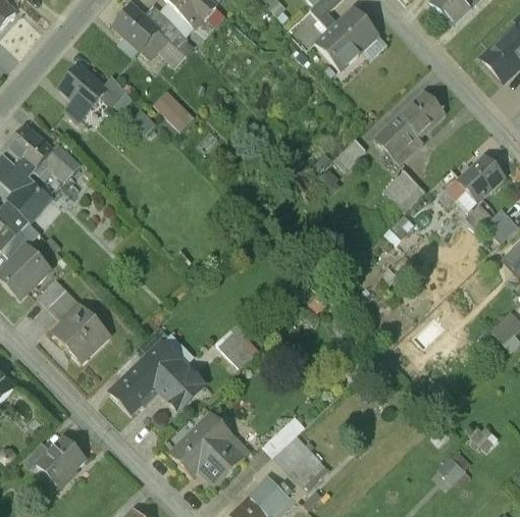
[(0,31),(17,12),(3,0),(0,0),(0,31)]
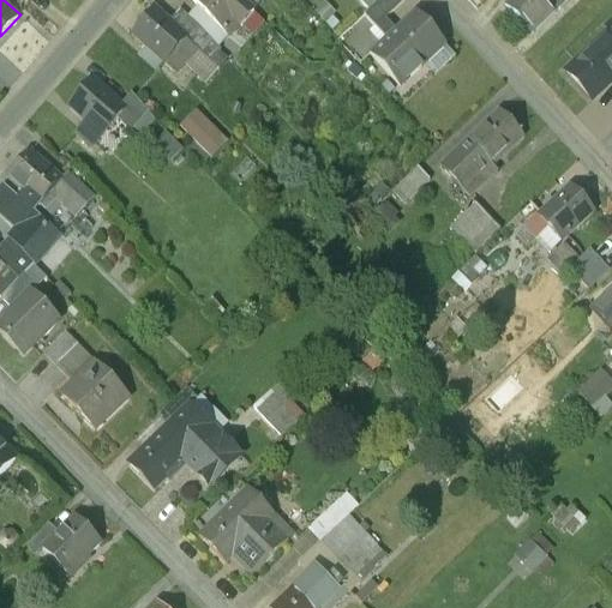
[(196,0),(199,4),(208,13),(227,32),(228,31),(238,19),(244,24),(255,12),(241,0),(196,0)]
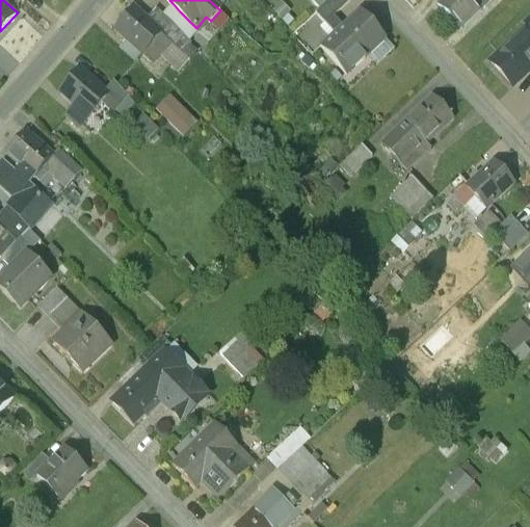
[(328,0),(318,9),(327,20),(350,0),(328,0)]
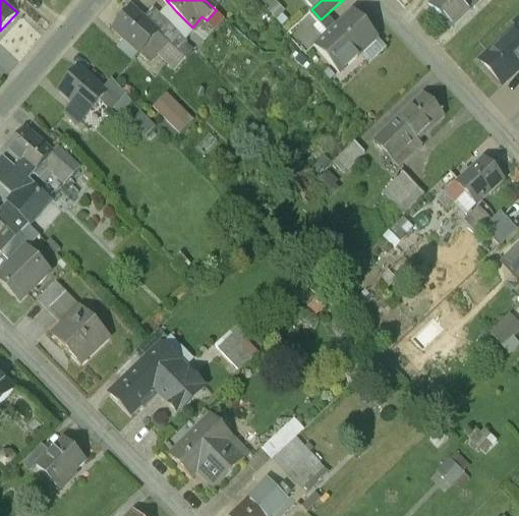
[(429,0),(451,23),(469,6),(464,0),(429,0)]
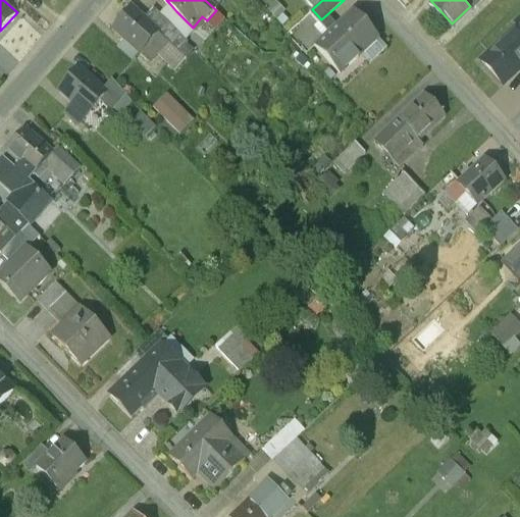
[(176,11),(169,3),(160,13),(168,19),(186,38),(195,28),(194,27),(193,28),(176,11)]
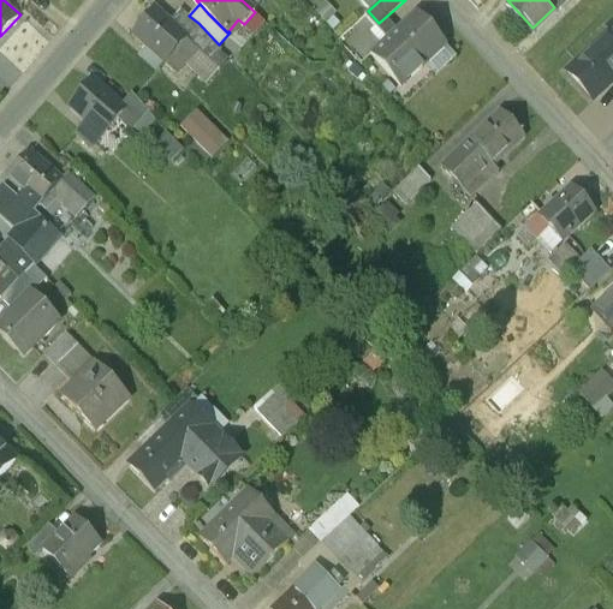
[(156,6),(132,34),(177,73),(201,45),(172,19),(156,6)]
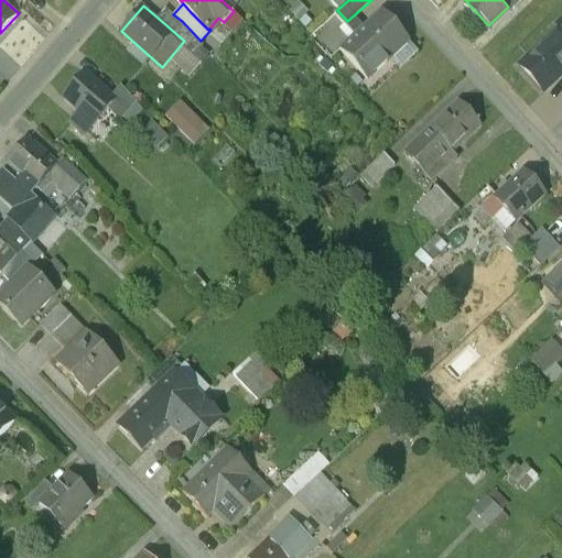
[(173,14),(165,8),(158,18),(173,31),(182,21),(173,14)]
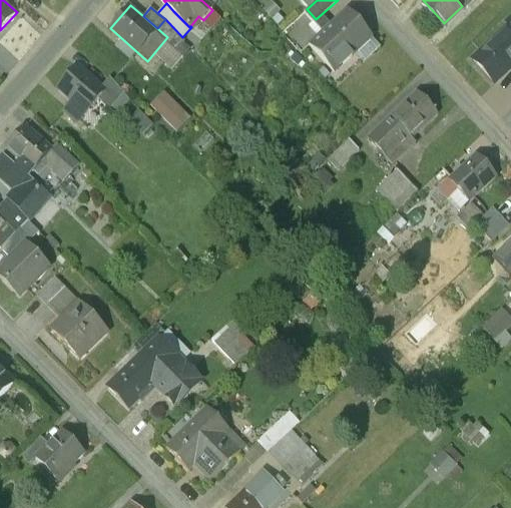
[(351,9),(312,44),(337,70),(375,35),(351,9)]
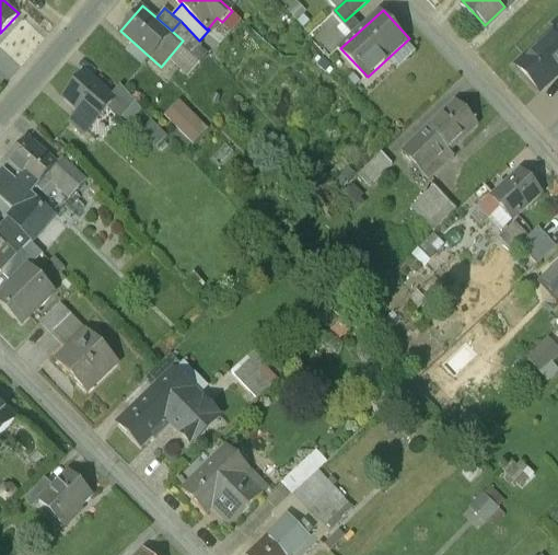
[(557,22),(518,60),(541,85),(557,69),(557,22)]
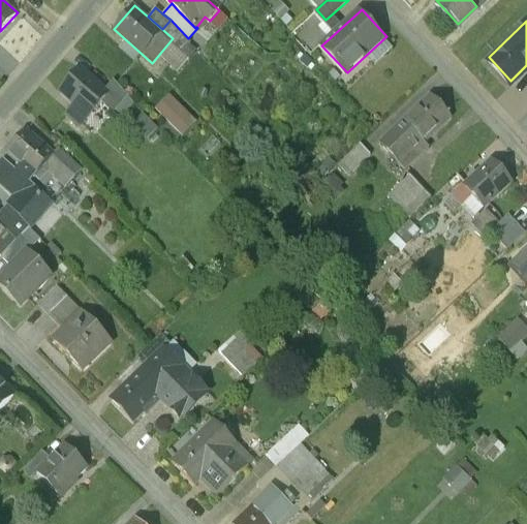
[(80,67),(54,96),(69,110),(60,120),(72,131),(107,91),(105,89),(80,67)]
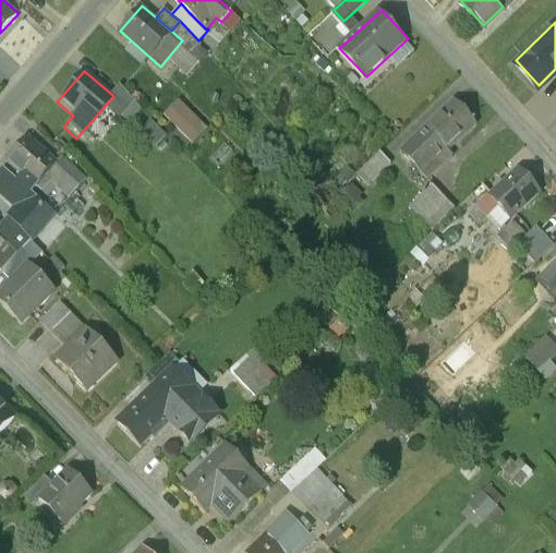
[(120,83),(111,94),(113,96),(127,107),(136,97),(120,83)]
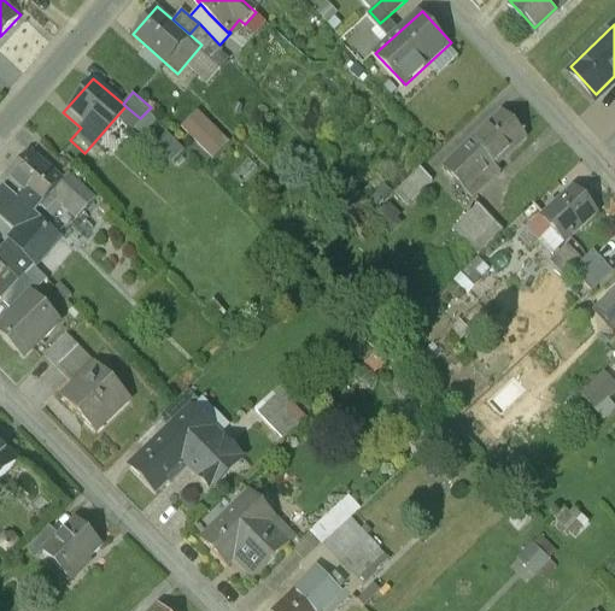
[(182,121),(214,153),(232,136),(200,104),(182,121)]
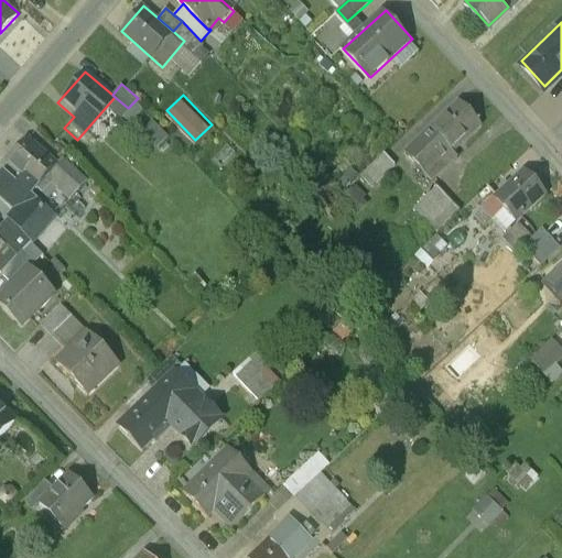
[(462,99),(433,126),(454,149),(483,122),(462,99)]
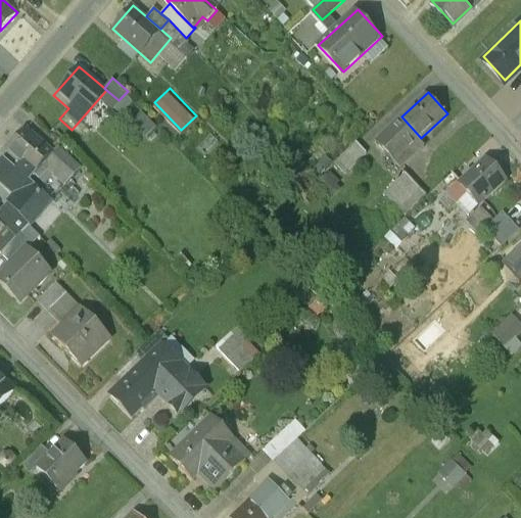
[(134,118),(147,130),(156,120),(142,107),(134,118)]
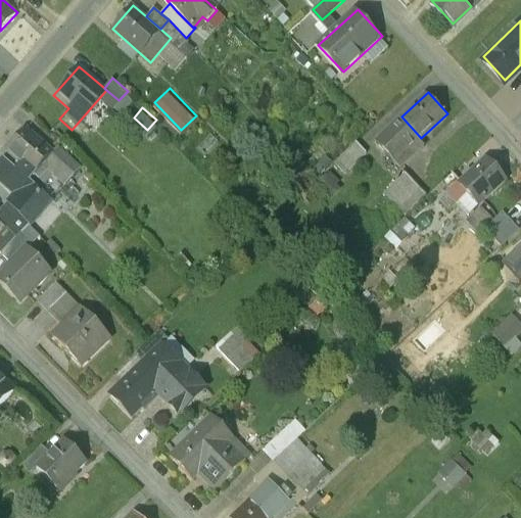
[(401,116),(377,139),(403,167),(427,144),(421,138),(401,116)]
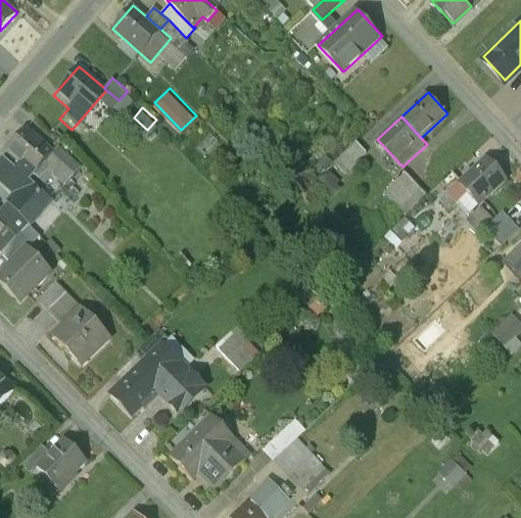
[(49,157),(21,132),(1,155),(29,181),(49,157)]
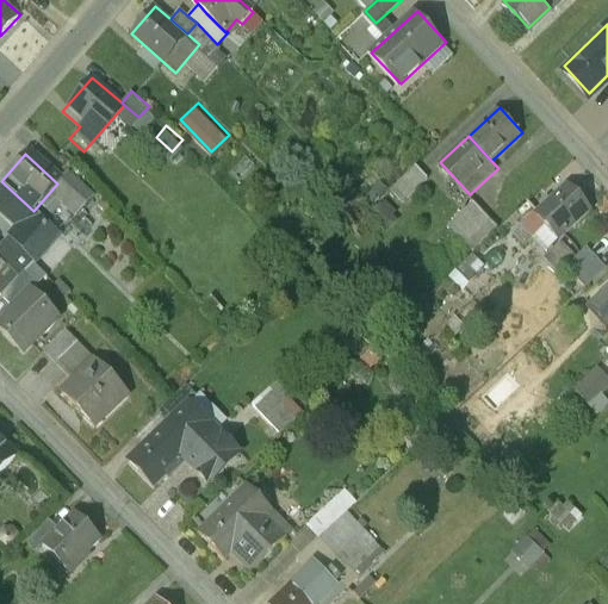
[(420,162),(394,187),(405,199),(430,175),(420,162)]
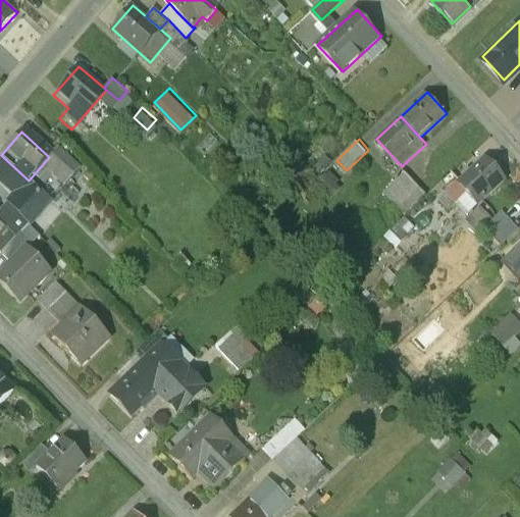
[(79,171),(55,151),(49,157),(61,167),(51,177),(63,189),(79,171)]
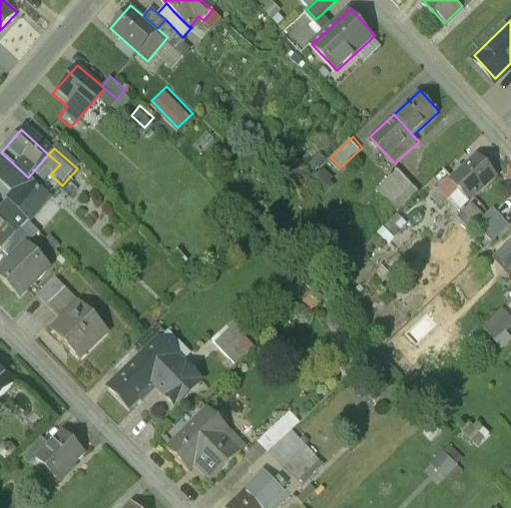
[(475,151),(450,175),(452,177),(449,179),(457,187),(459,185),(471,197),(496,173),(475,151)]
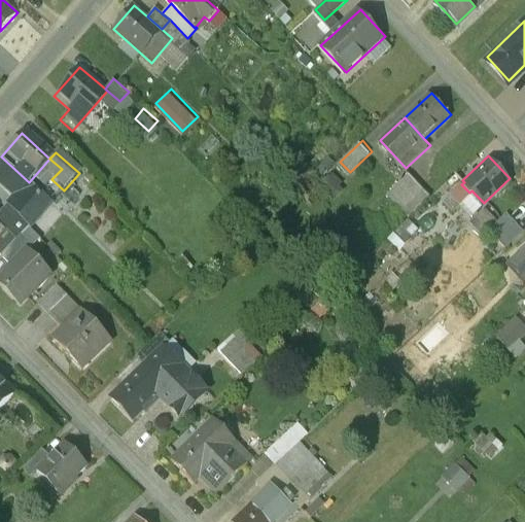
[(411,171),(389,192),(403,206),(424,185),(411,171)]
